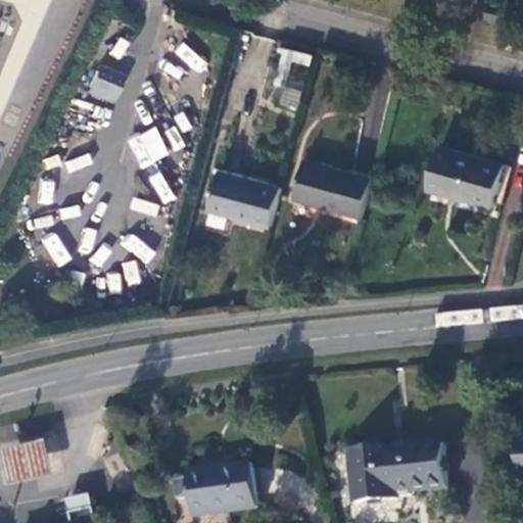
[(509,8),(490,5),(488,17),(506,21),(509,8)]
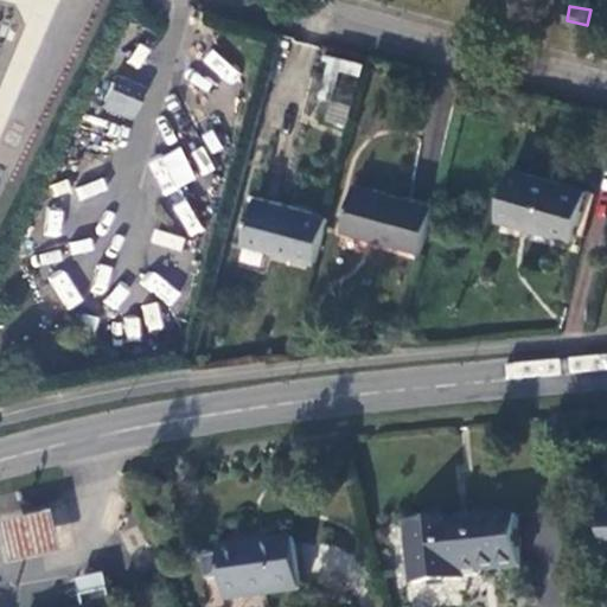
[(229,83),(237,74),(211,50),(203,61),(229,83)]
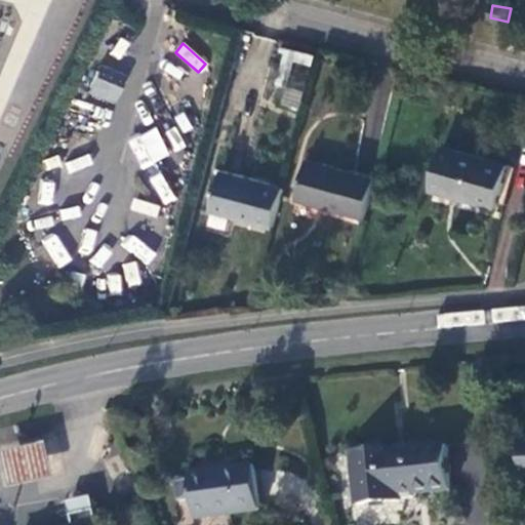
[(299,111),(312,54),(282,47),(270,105),(299,111)]
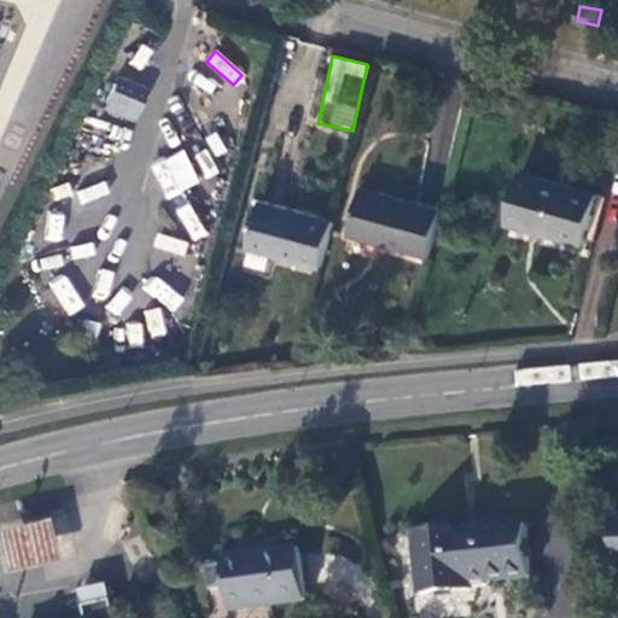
[(133,123),(147,91),(115,77),(101,110),(133,123)]
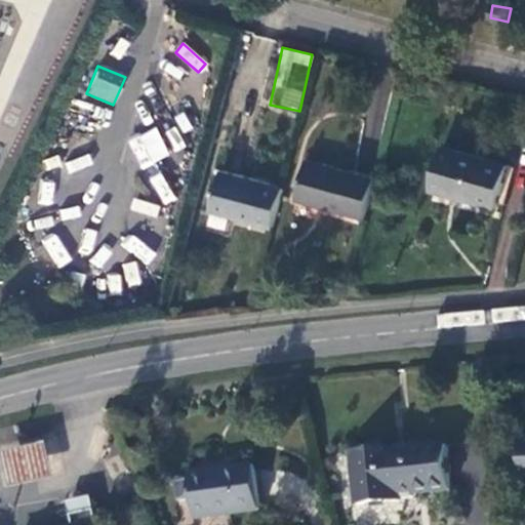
[(127,140),(142,169),(170,155),(156,126),(127,140)]
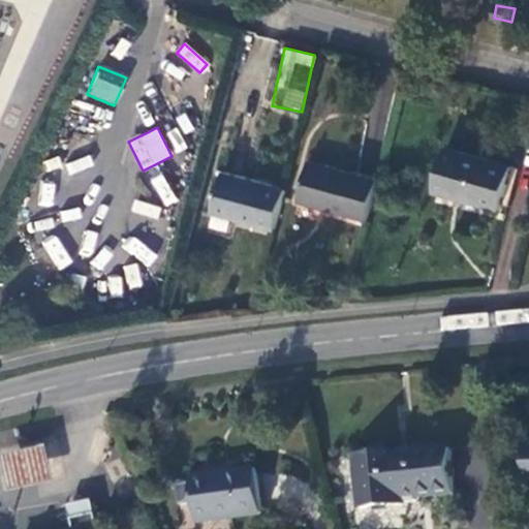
[(446,148),(434,191),(502,210),(514,166),(446,148)]
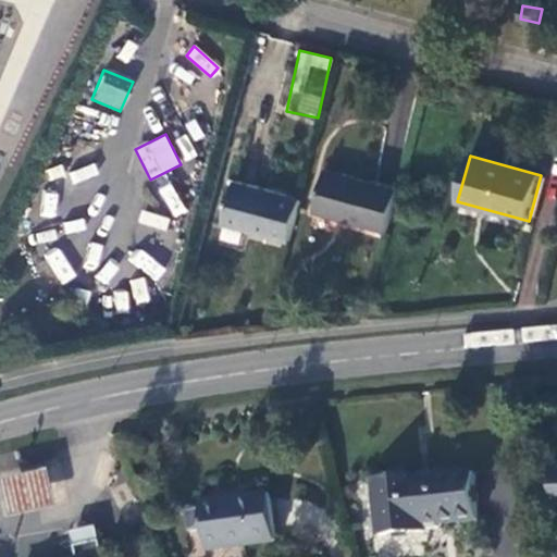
[(327,169),(316,212),(387,232),(399,188),(327,169)]
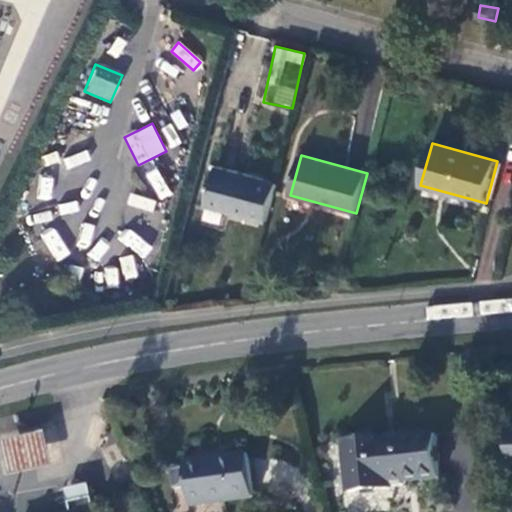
[(218,165),(207,206),(267,222),(278,182),(218,165)]
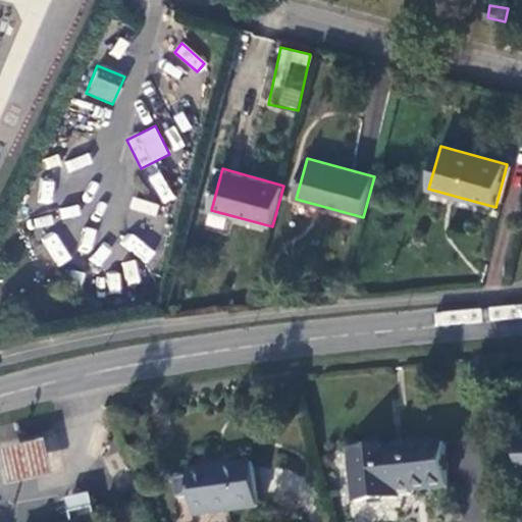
[(158,171),(148,177),(163,203),(174,197),(158,171)]
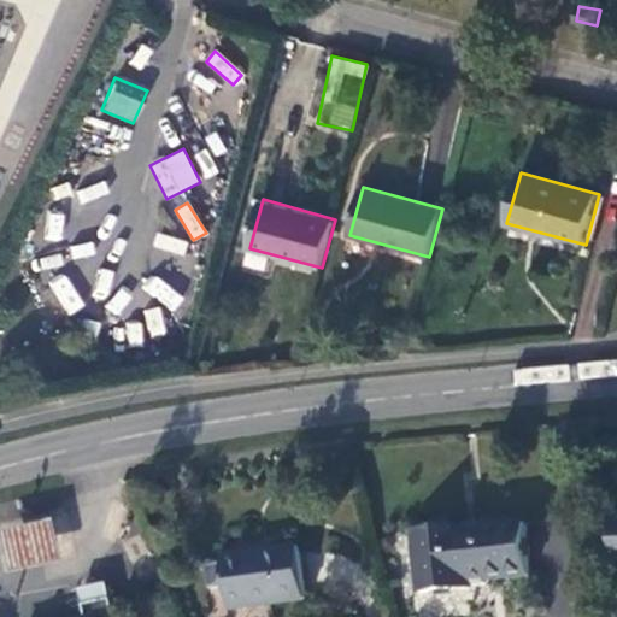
[(59,521),(6,533),(16,574),(68,562),(59,521)]
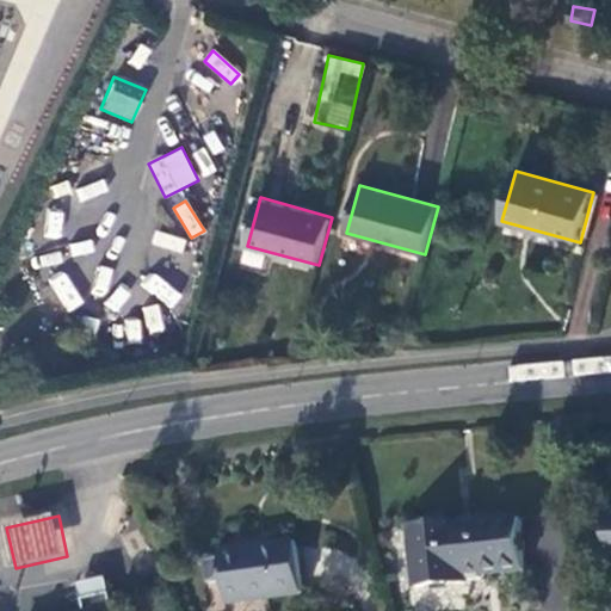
[(409,526),(417,588),(471,582),(470,578),(526,572),(520,517),(466,523),(464,520),(409,526)]
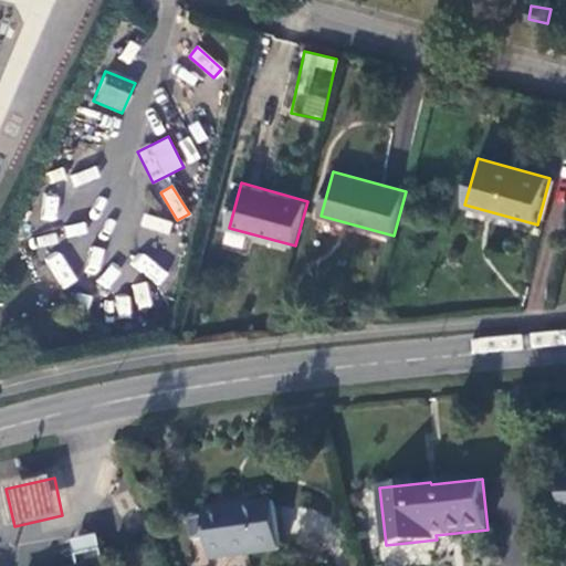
[(206,512),(212,559),(281,551),(275,503),(206,512)]
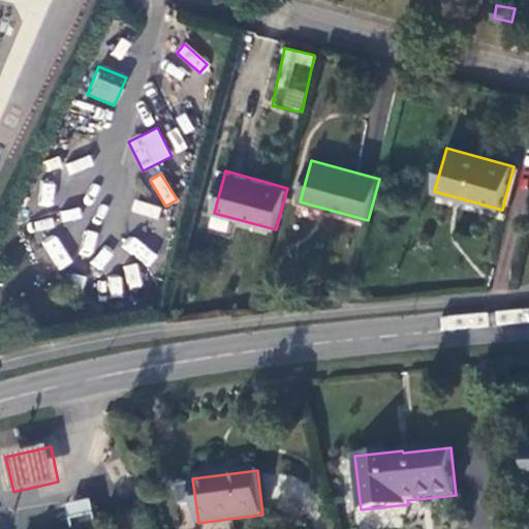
[(100,528),(97,514),(72,519),(74,528),(100,528)]
